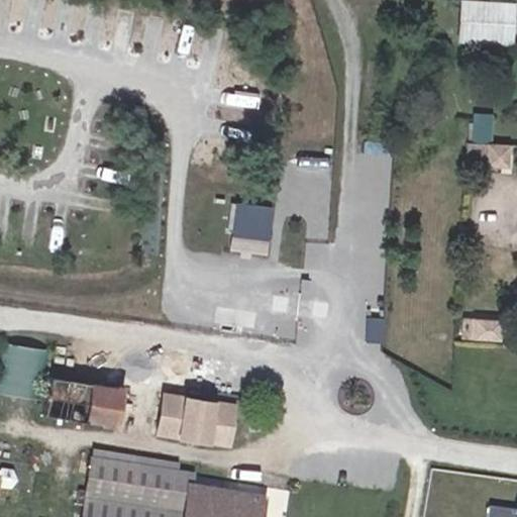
[(508,3),(464,1),(462,35),(487,36),(487,23),(508,24),(508,3)]
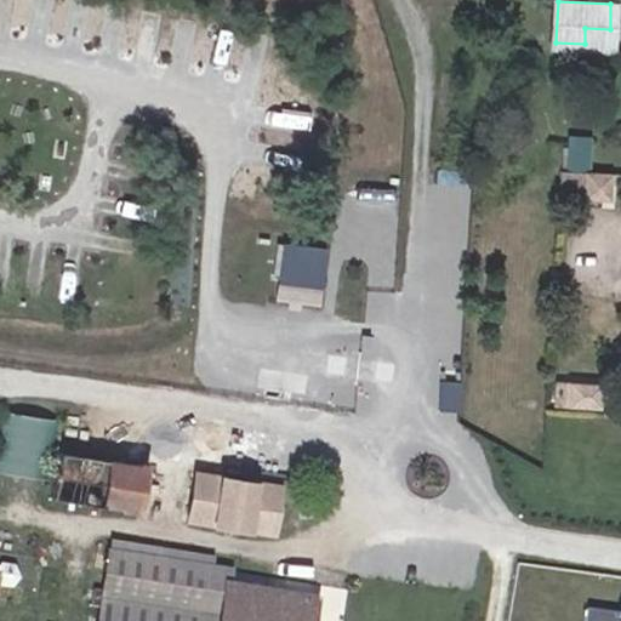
[(585,44),(556,43),(556,47),(608,51),(610,29),(585,28),(585,44)]
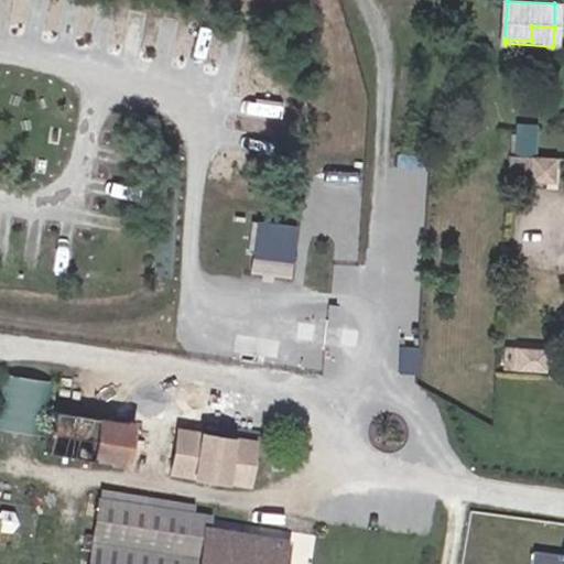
[(535,153),(537,126),(518,126),(517,152),(535,153)]
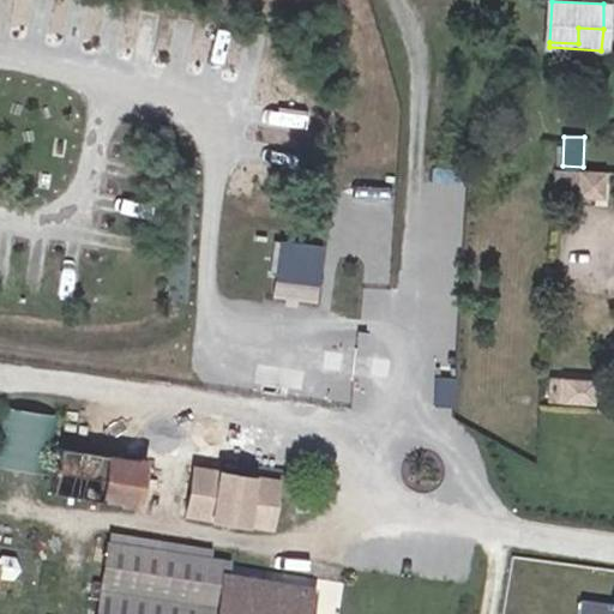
[(608,173),(557,169),(555,182),(581,185),(579,196),(600,197),(601,185),(607,186),(608,173)]
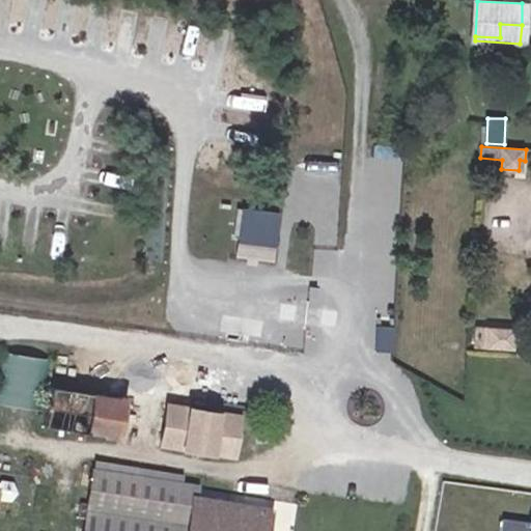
[(283,212),(245,207),(239,255),(276,260),(283,212)]
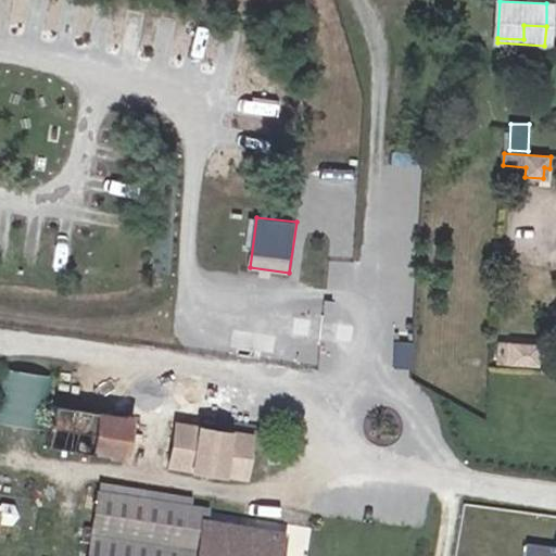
[(510,340),(500,339),(498,357),(509,358),(509,359),(538,362),(539,340),(510,338),(510,340)]
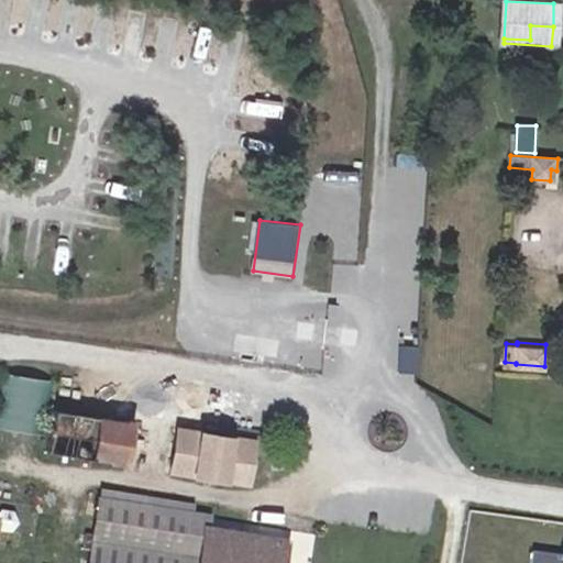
[(0,417),(0,424),(40,431),(50,376),(9,370),(0,417)]
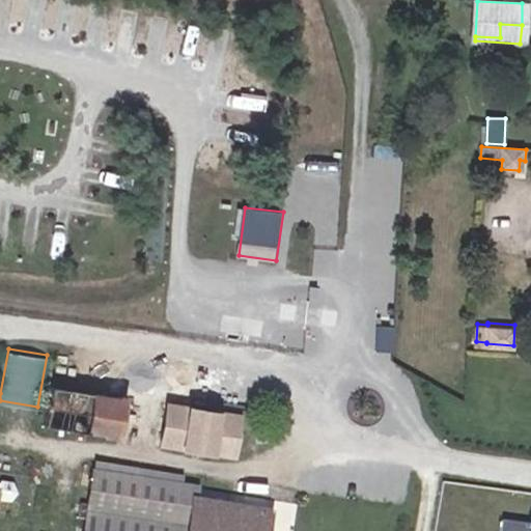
[(44,424),(115,436),(121,397),(50,386),(44,424)]
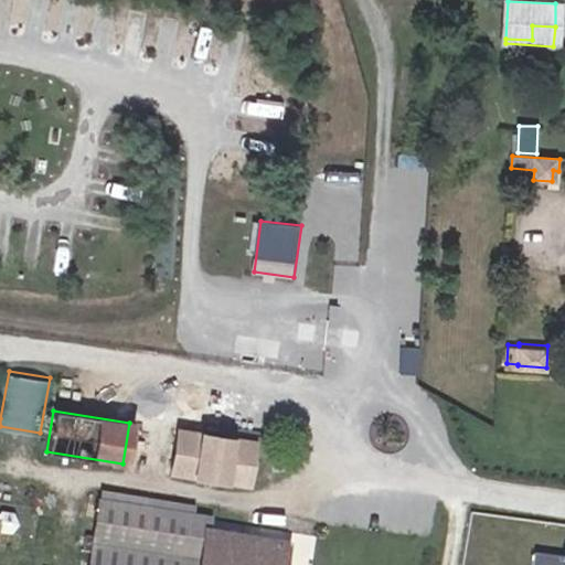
[(172,470),(247,482),(254,443),(178,432),(172,470)]
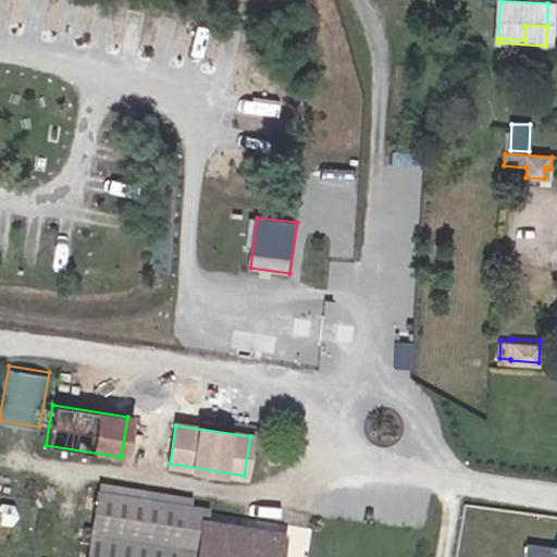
[(205,510),(95,493),(84,556),(275,556),(280,536),(202,524),(205,510)]
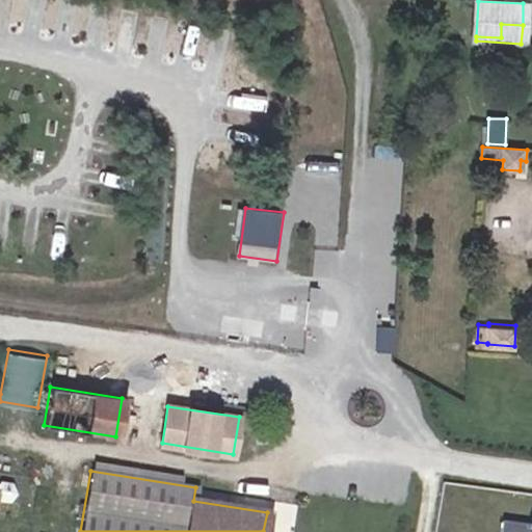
[(531,531),(531,522),(502,519),(500,531),(531,531)]
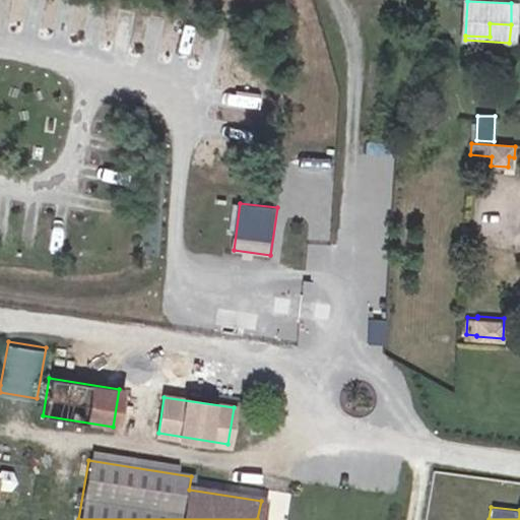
All buildings are outlined.
